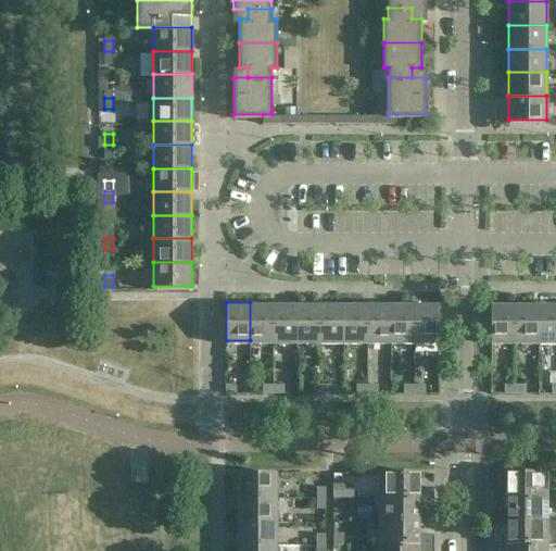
[(274,340),(274,302),(250,302),(250,340),(274,340)]
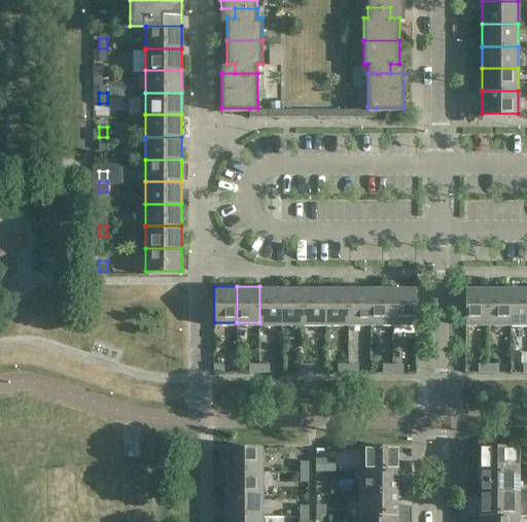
[(281,322),(281,286),(259,286),(259,322),(281,322)]
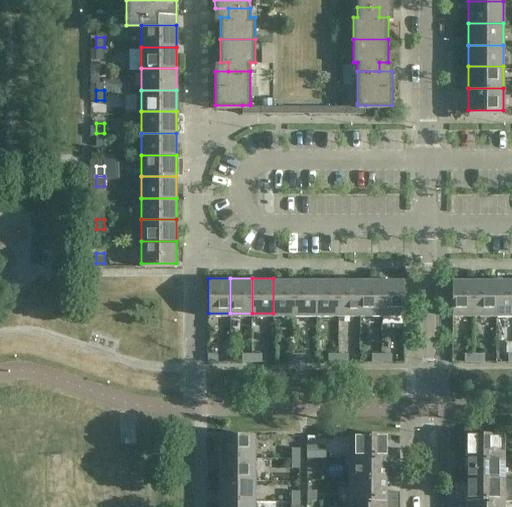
[(295,313),(295,278),(273,278),(273,313),(295,313)]
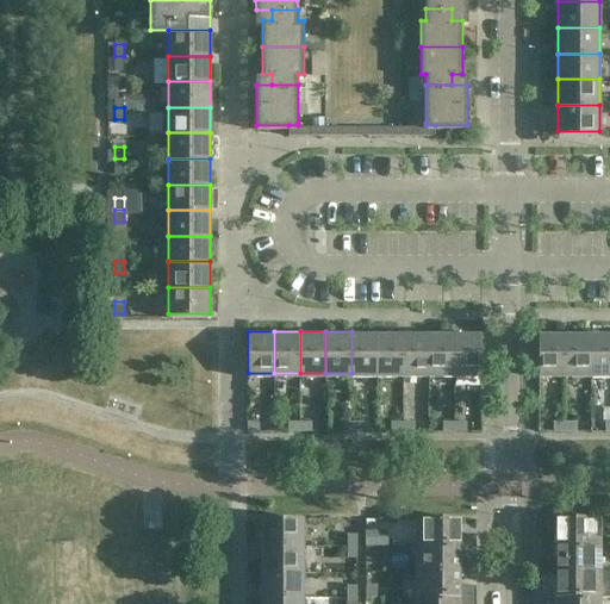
[(378,373),(378,331),(352,331),(352,373),(378,373)]
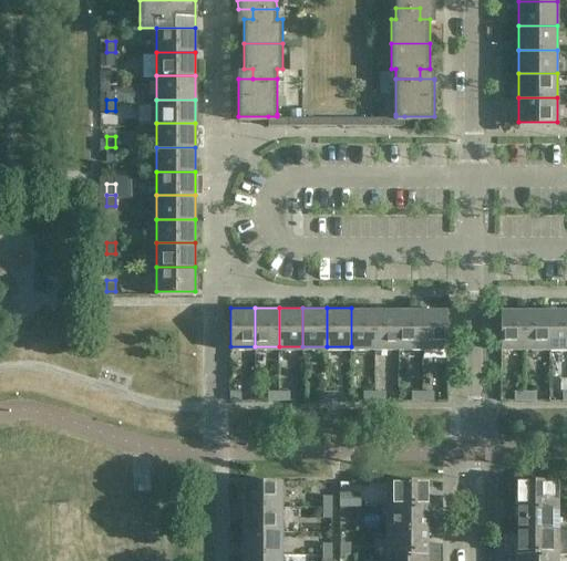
[(374,346),(374,308),(351,308),(351,346),(374,346)]
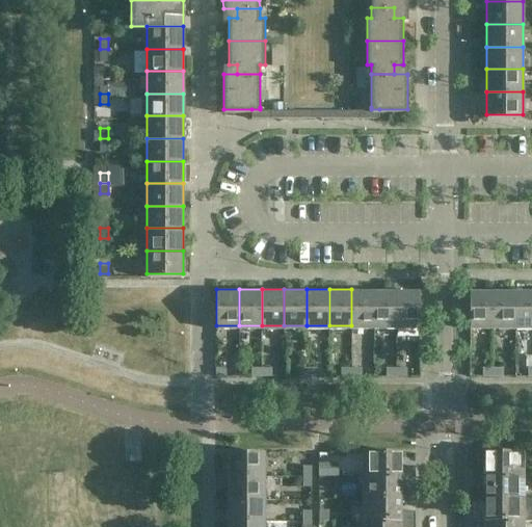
[(374,325),(374,289),(351,289),(351,325),(374,325)]
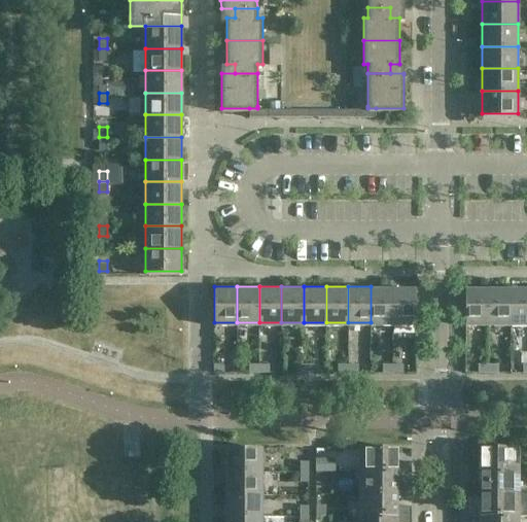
[(392,322),(392,286),(371,286),(371,322),(392,322)]
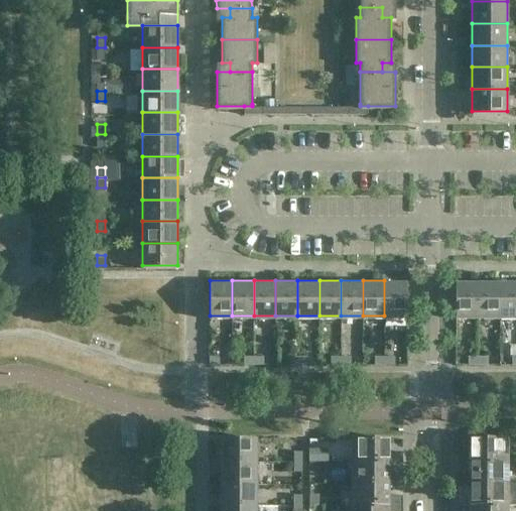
[(407,315),(407,280),(384,280),(384,315),(407,315)]
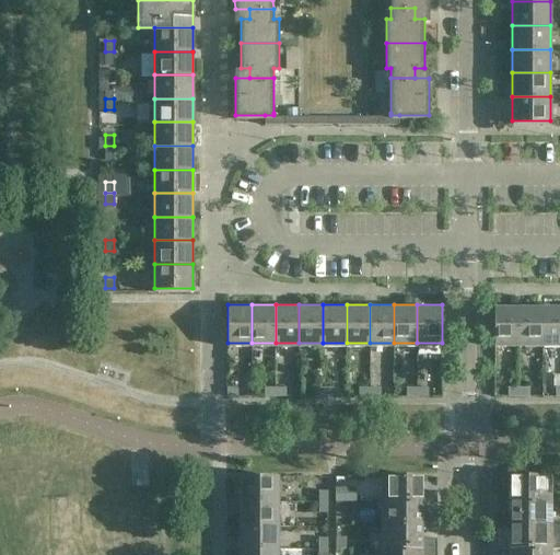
[(518,343),(518,304),(494,304),(494,343),(518,343)]
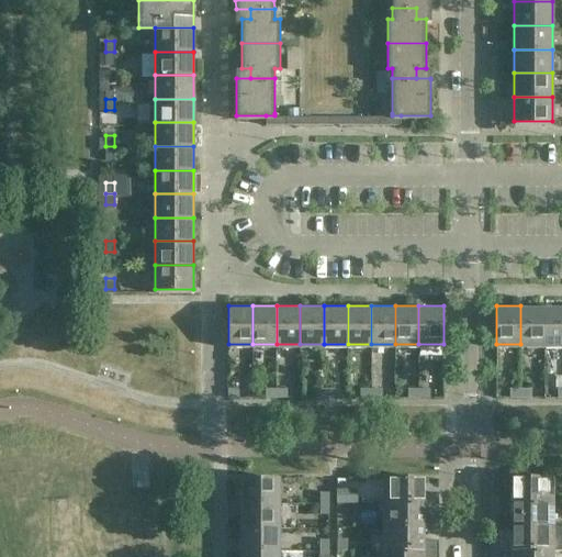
[(544,344),(544,305),(520,305),(520,344),(544,344)]
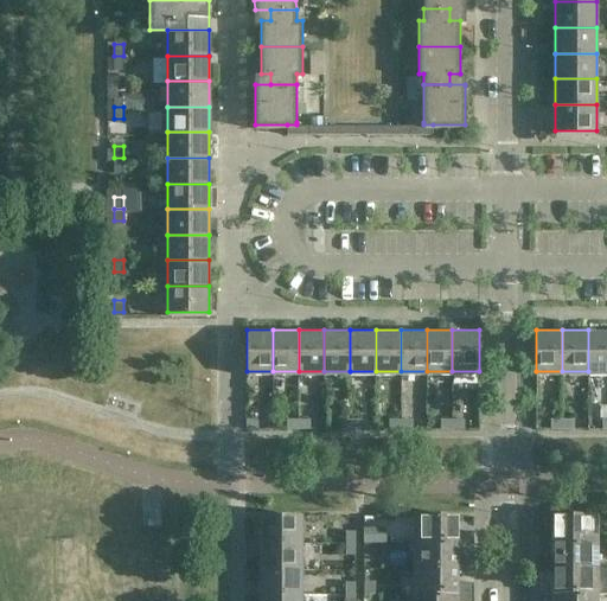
[(606,371),(606,330),(588,330),(588,371),(606,371)]
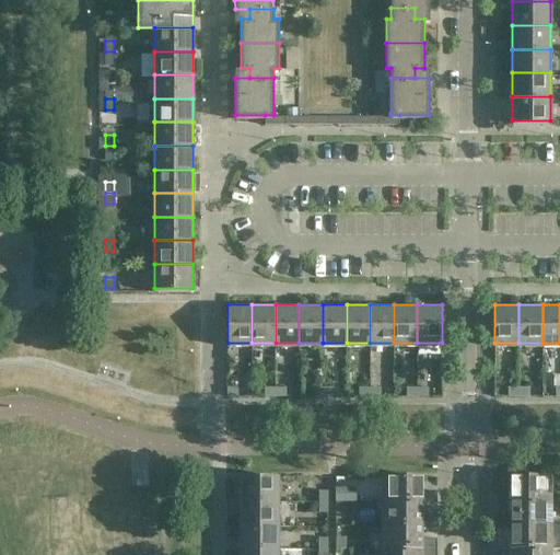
[(238,393),(238,384),(228,384),(228,393),(238,393)]
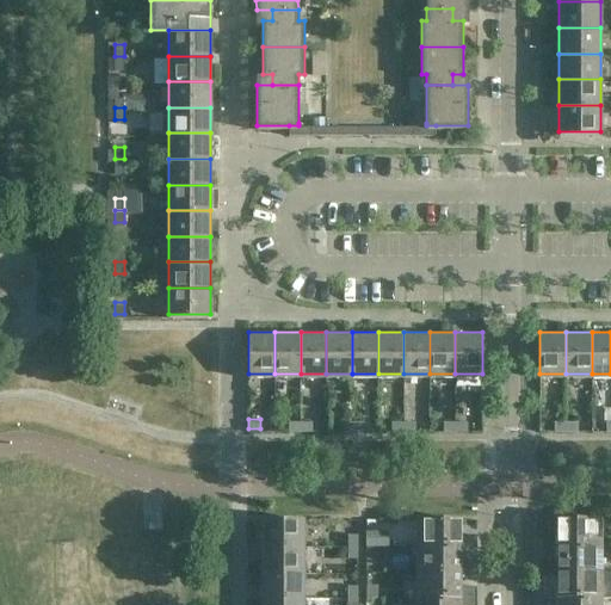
[(301,428),(301,419),(289,419),(289,428),(301,428)]
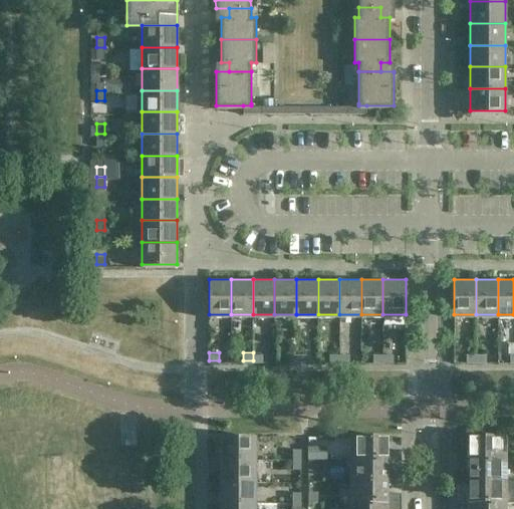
[(263,360),(263,352),(253,352),(253,360),(263,360)]
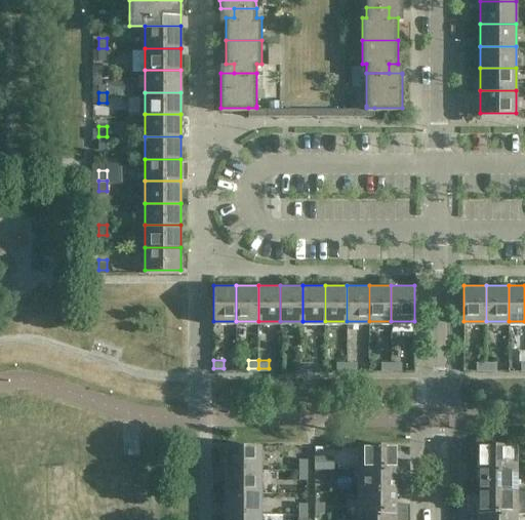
[(303,368),(303,360),(292,360),(292,368),(303,368)]
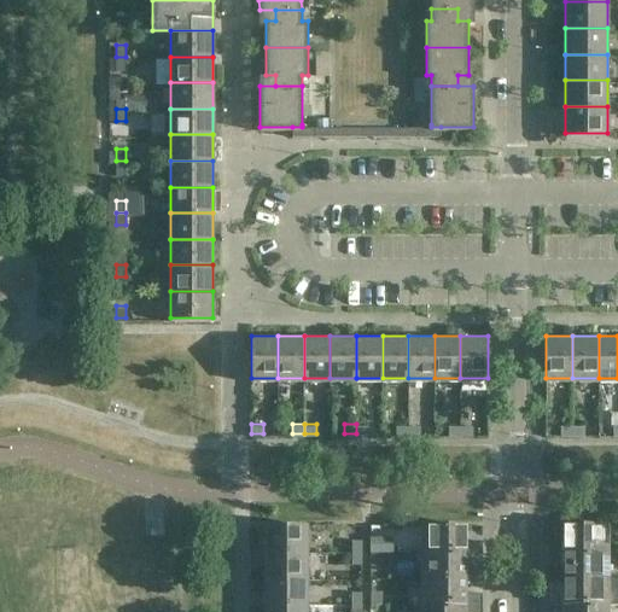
[(368,433),(368,424),(356,424),(356,433),(368,433)]
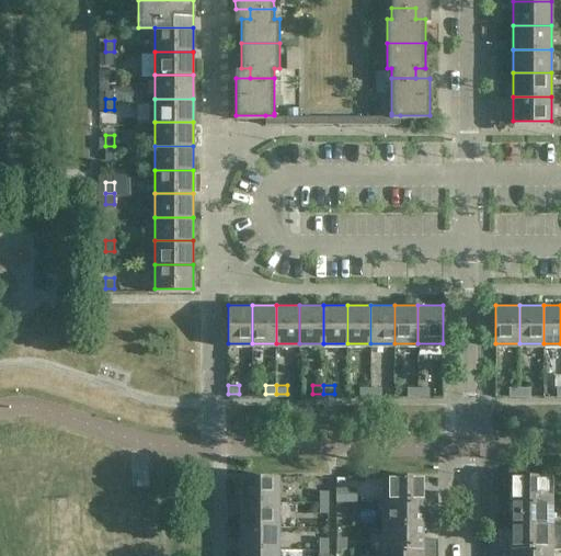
[(370,394),(370,385),(359,385),(359,394),(370,394)]
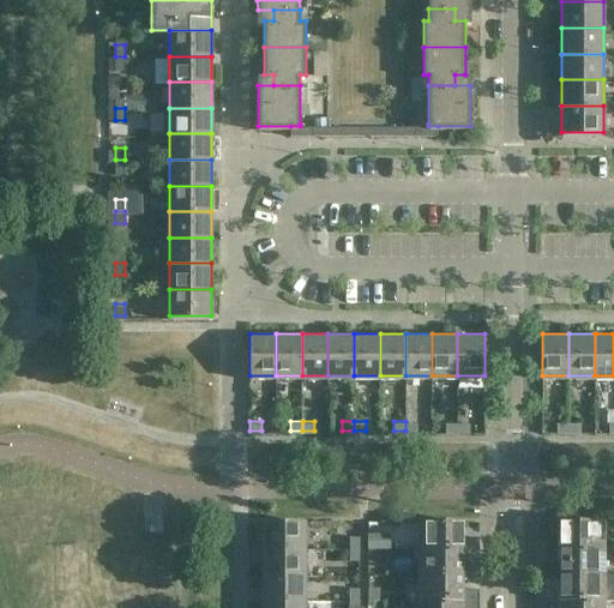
[(417,431),(417,421),(405,421),(405,431),(417,431)]
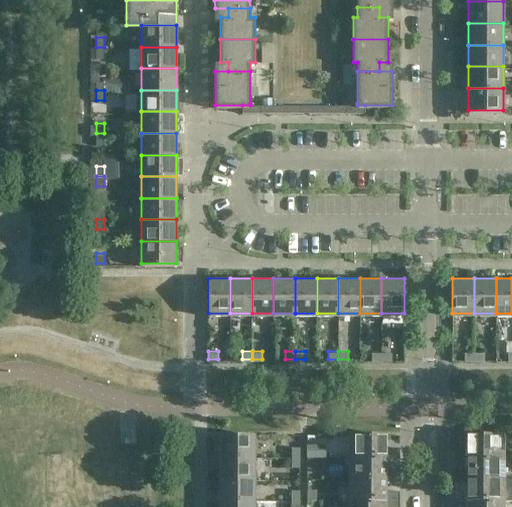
[(381,359),(381,351),(371,351),(371,359),(381,359)]
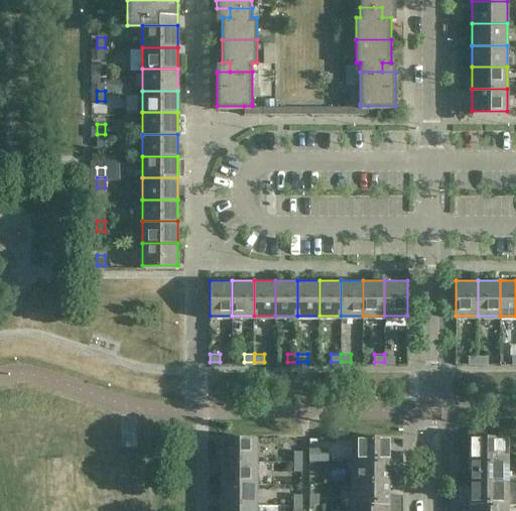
[(257,459),(257,435),(222,435),(222,459),(257,459)]
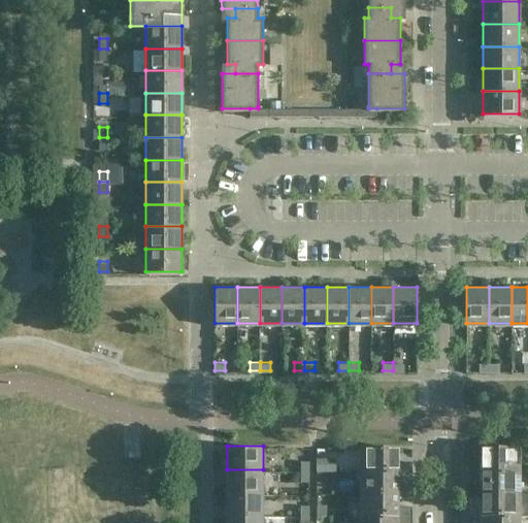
[(397,464),(398,446),(360,446),(360,469),(411,469),(411,459),(403,459),(404,462),(401,464),(397,464)]
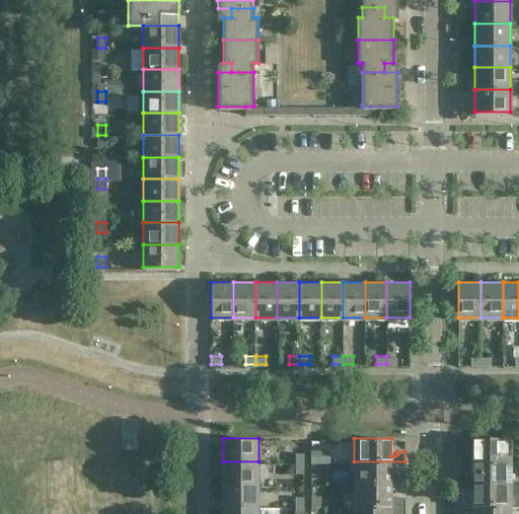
[(511,461),(511,438),(473,438),(473,461),(511,461)]
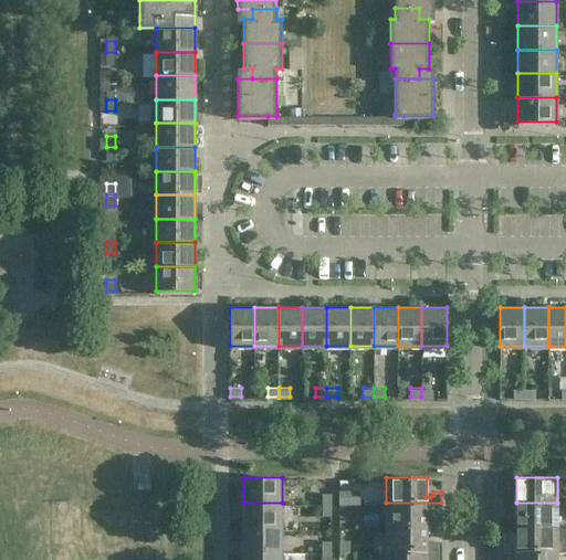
[(282,526),(282,503),(243,503),(243,526),(282,526)]
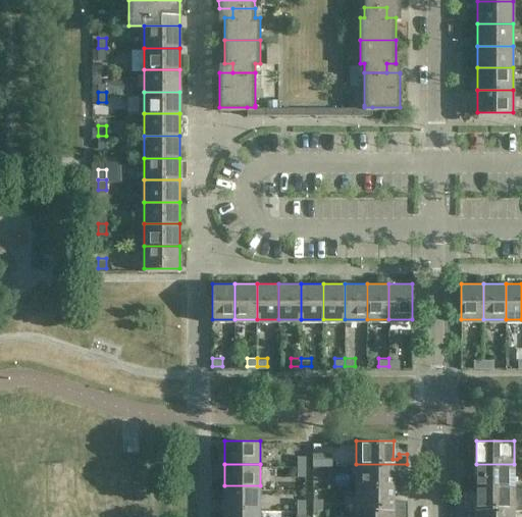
[(393,485),(394,468),(397,468),(400,471),(400,473),(407,473),(407,464),(356,464),(356,485),(393,485)]
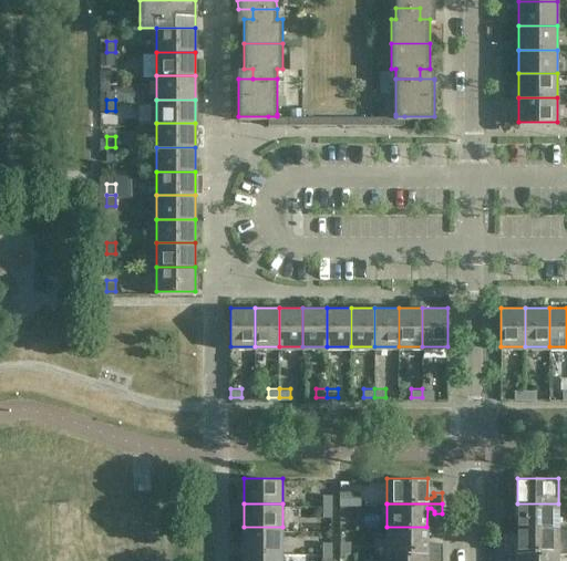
[(558,527),(558,504),(517,504),(517,527),(558,527)]
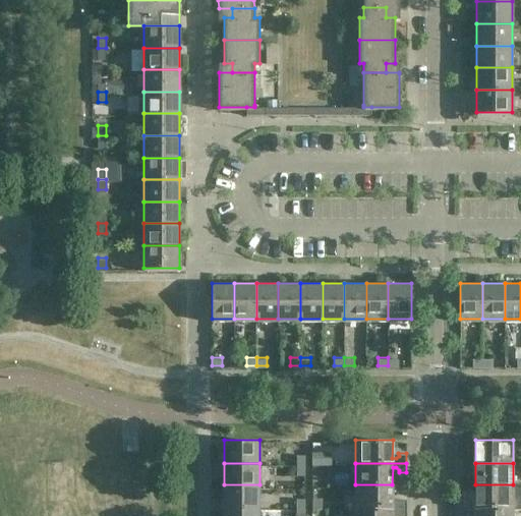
[(259,507),(259,484),(224,484),(224,507),(259,507)]
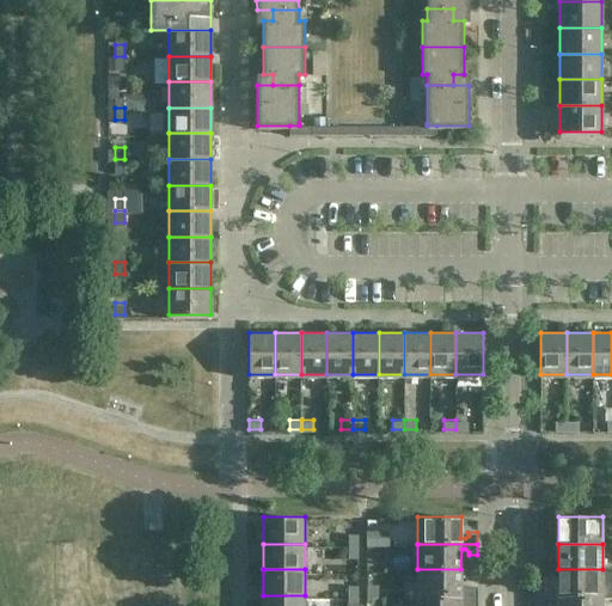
[(460,589),(460,569),(417,569),(417,595),(477,595),(477,583),(467,583),(469,587),(465,589),(460,589)]
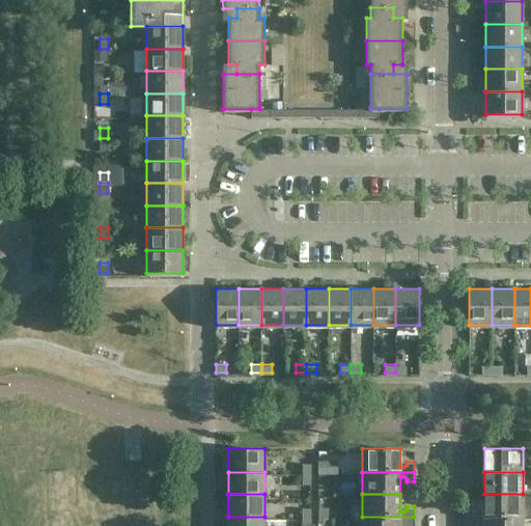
[(523,517),(523,494),(484,494),(484,517),(523,517)]
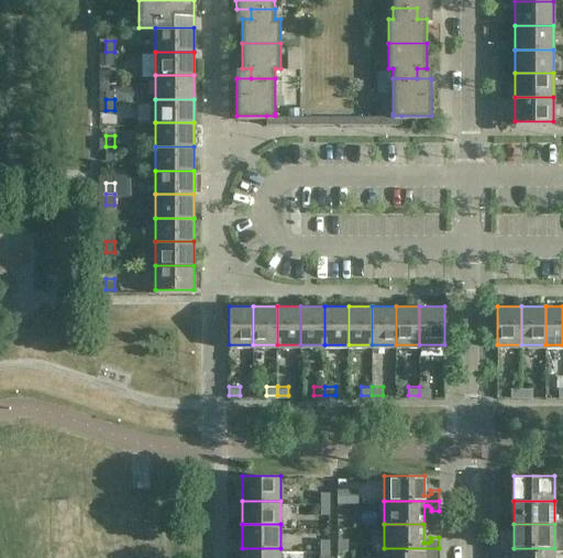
[(279,557),(280,548),(242,548),(241,557),(279,557)]
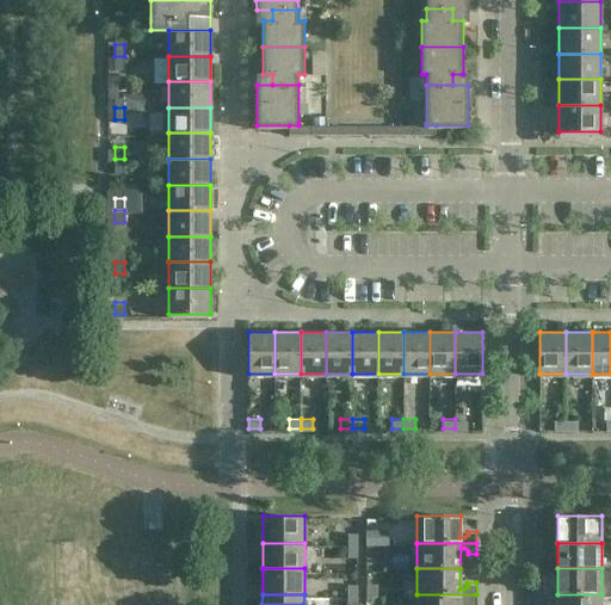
[(357,604),(358,594),(349,594),(347,604),(357,604)]
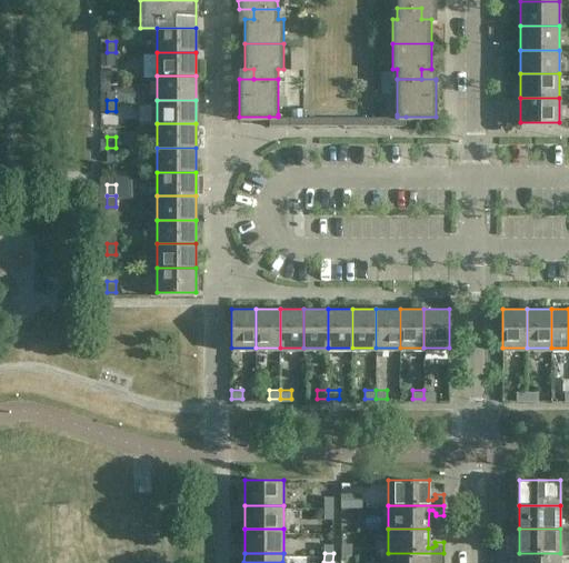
[(428,562),(428,558),(432,558),(436,561),(435,562),(443,562),(443,553),(388,553),(388,562),(428,562)]
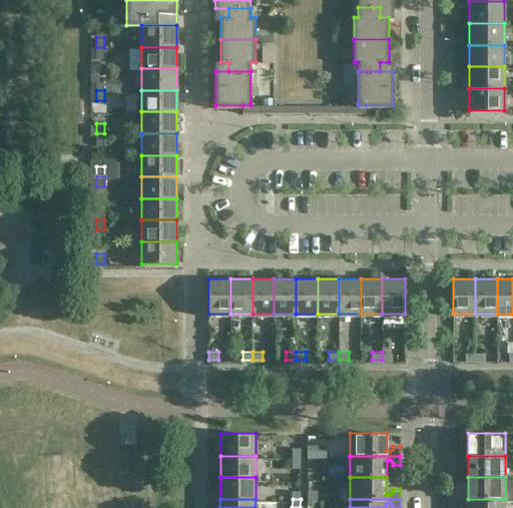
[(504,507),(505,499),(468,499),(468,507),(504,507)]
